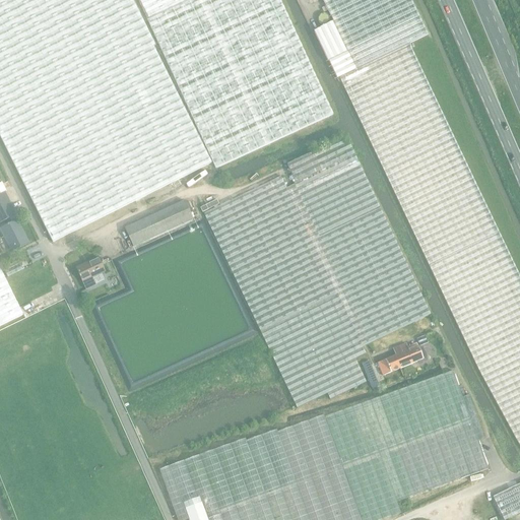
[(0,0),(0,137),(53,243),(211,164),(153,48),(155,47),(132,0),(0,0)]
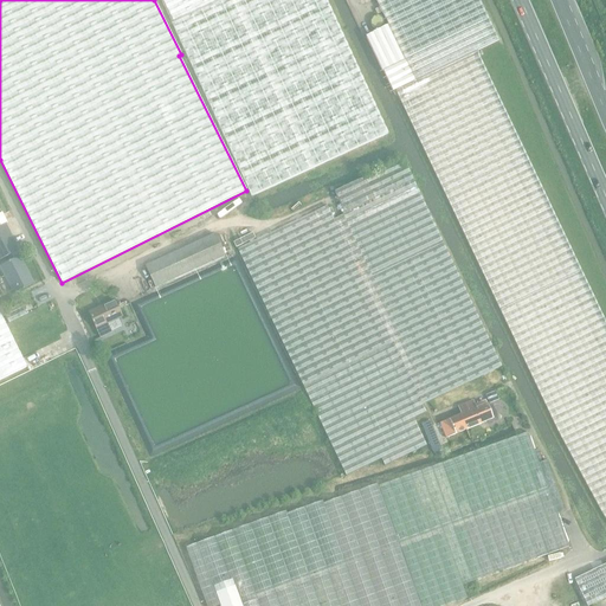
[(160,0),(252,197),(388,135),(326,0),(160,0)]
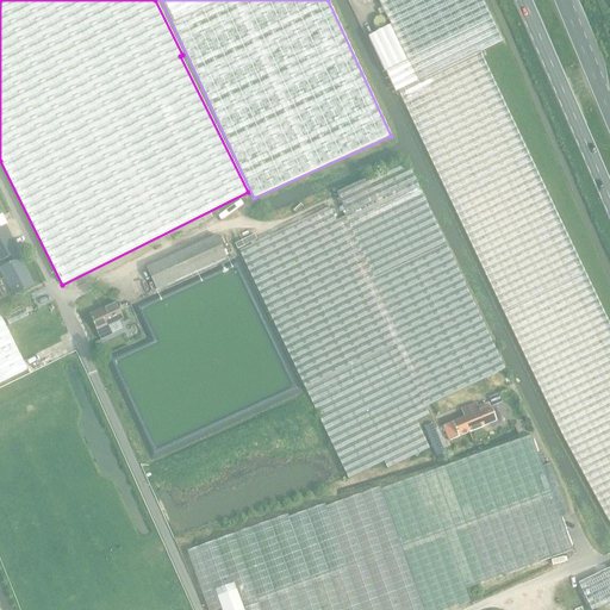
[(375,35),(367,38),(384,73),(386,72),(396,93),(398,92),(423,144),(428,153),(437,174),(448,195),(458,216),(467,236),(471,243),(481,265),(492,286),(502,307),(511,328),(522,349),(533,371),(542,392),(553,414),(556,422),(567,443),(579,464),(580,467),(586,479),(608,520),(609,524),(609,324),(481,54),(487,50),(503,43),(502,42),(481,0),(378,0),(391,26),(375,33),(375,35)]
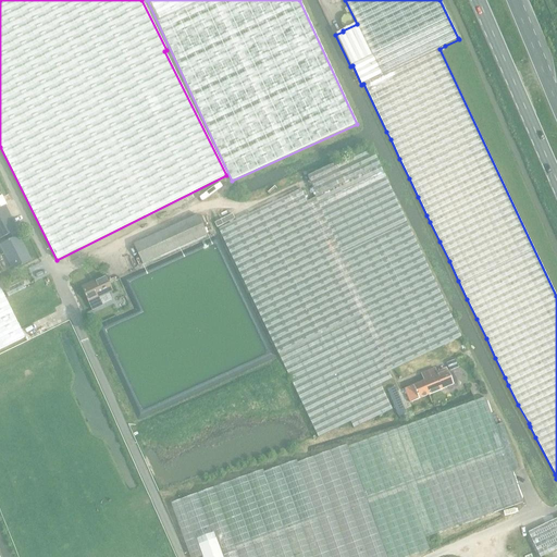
[(364,150),(335,164),(345,183),(317,196),(314,197),(314,198),(307,202),(301,190),(219,230),(318,438),(350,423),(354,429),(392,410),(380,385),(392,380),(387,372),(461,337),(373,153),(368,156),(364,150)]
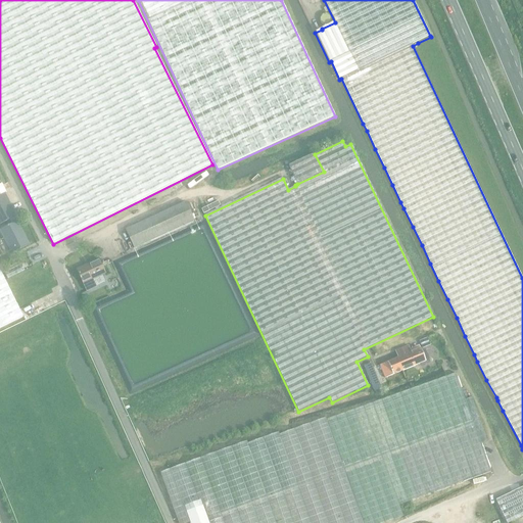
[(288,167),(297,184),(324,172),(315,154),(288,167)]
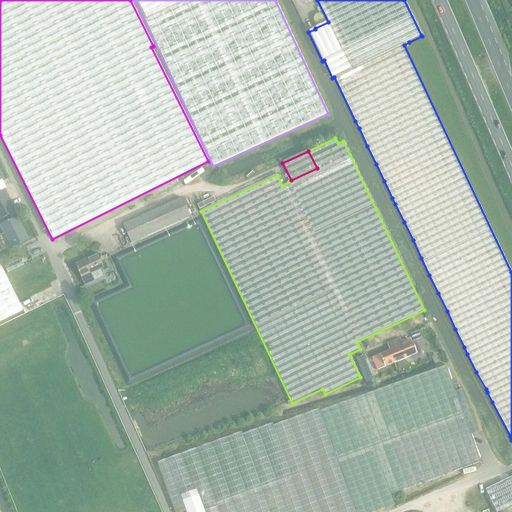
[(0,218),(14,212),(4,191),(7,189),(3,181),(0,181),(0,218)]
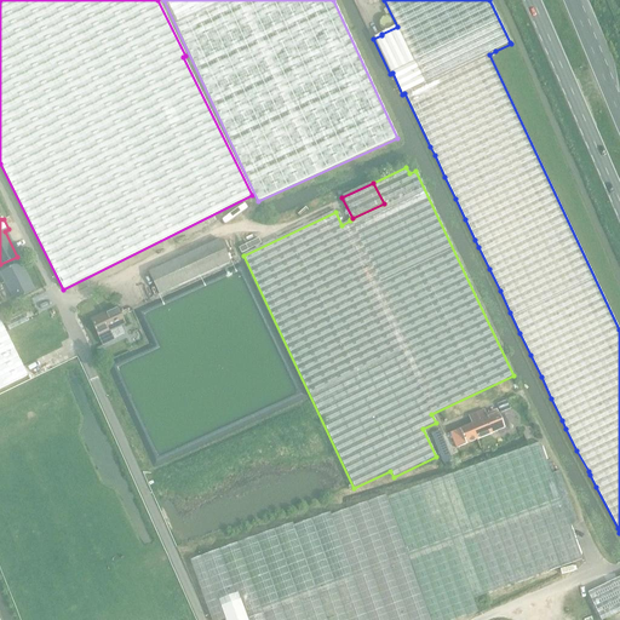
[(259,239),(246,245),(248,250),(262,244),(259,239)]
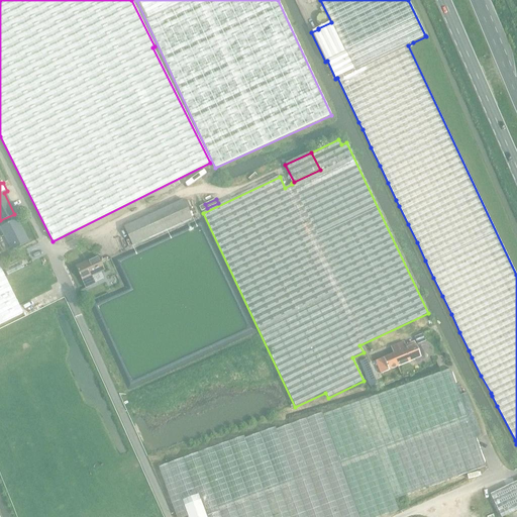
[(123,228),(132,246),(192,219),(183,201),(123,228)]
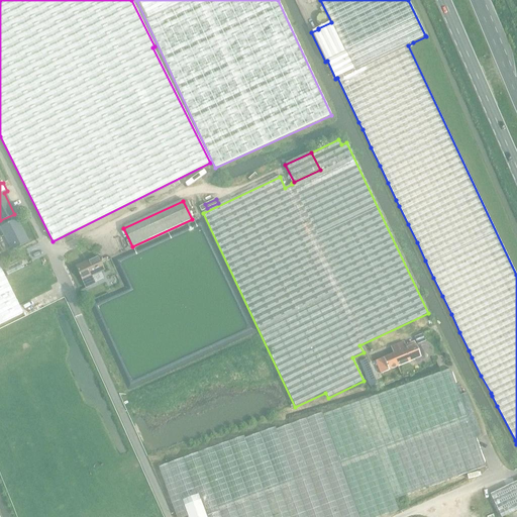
[(4,226),(12,244),(15,249),(28,243),(16,220),(4,226)]
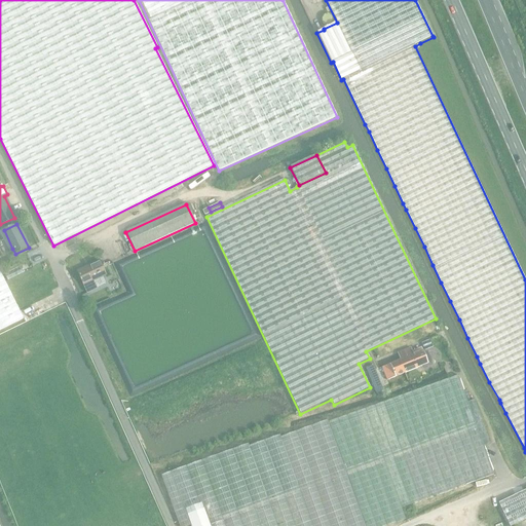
[(99,261),(76,272),(83,287),(87,295),(97,290),(96,289),(106,284),(103,277),(106,275),(99,261)]
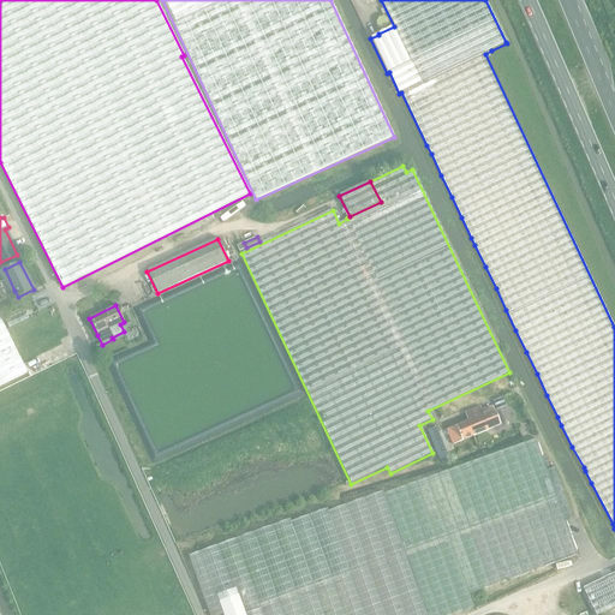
[(10,327),(29,317),(25,310),(6,320),(10,327)]
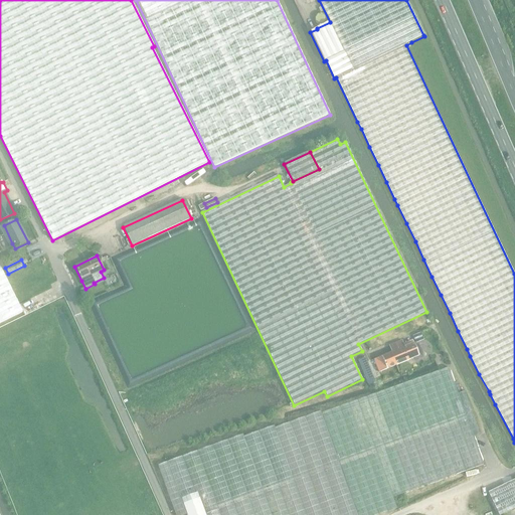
[(0,267),(0,323),(22,312),(0,267)]
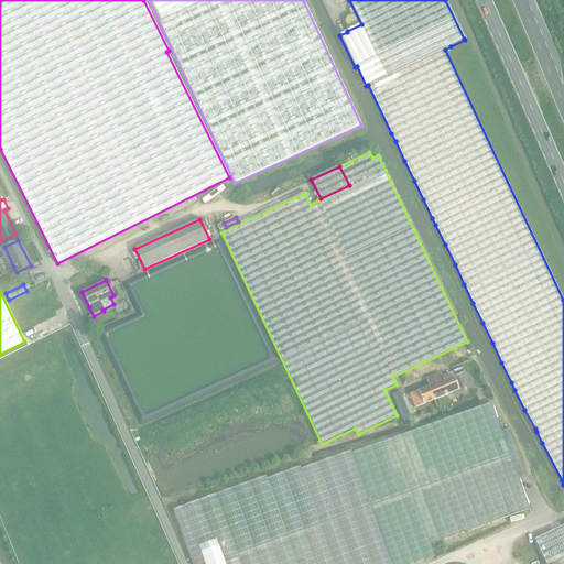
[(134,314),(140,312),(136,302),(130,305),(134,314)]
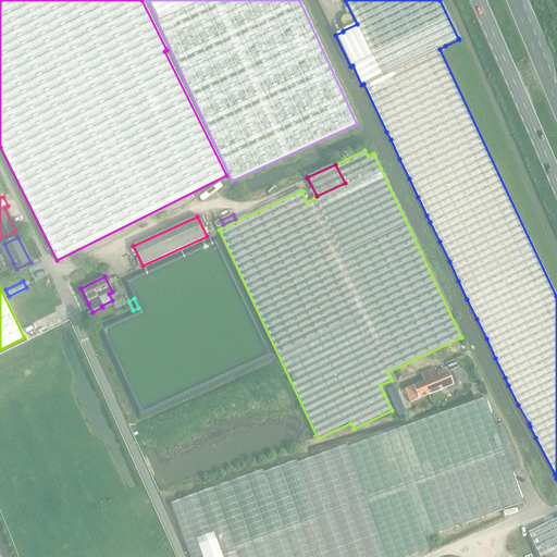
[(99,321),(97,314),(90,318),(93,324),(99,321)]
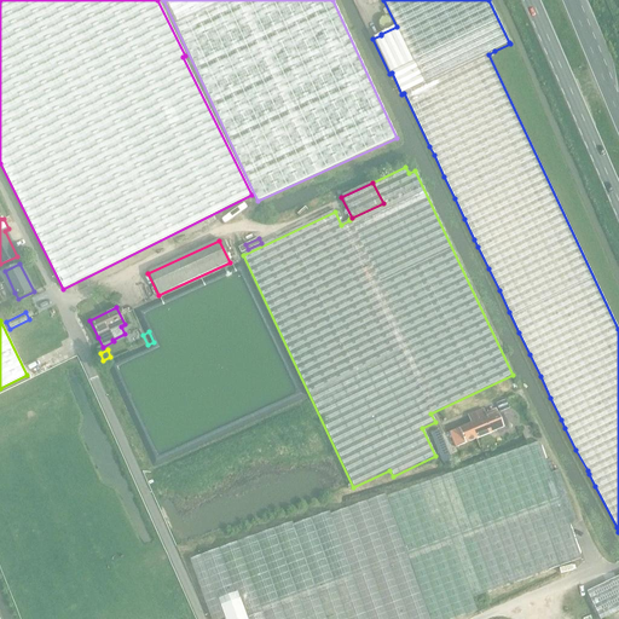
[(504,400),(497,403),(499,411),(507,408),(504,400)]
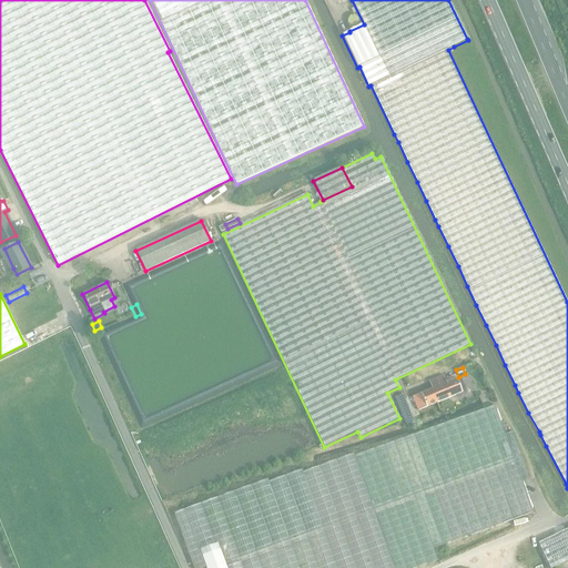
[(432,391),(429,391),(435,404),(460,394),(455,381),(455,377),(452,379),(453,382),(445,385),(442,377),(428,383),(432,391)]
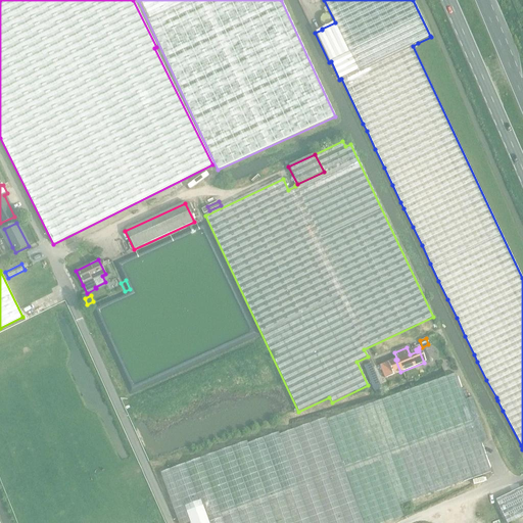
[(384,379),(400,372),(395,360),(387,364),(387,363),(379,367),(384,379)]
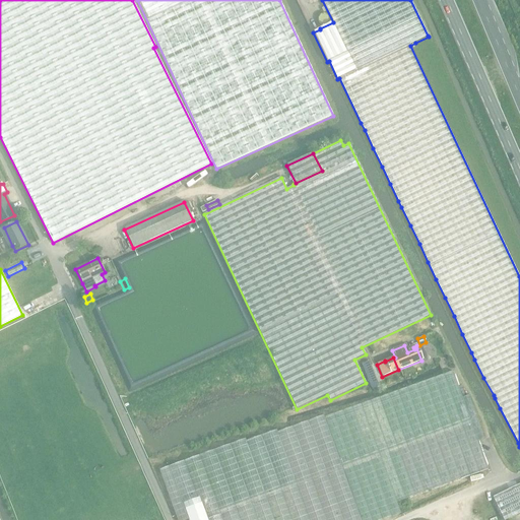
[(371,389),(379,386),(368,361),(361,365),(371,389)]
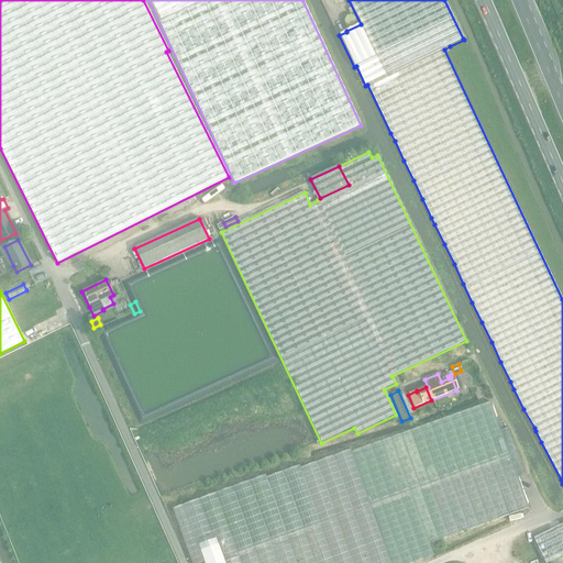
[(191,562),(205,562),(222,556),(224,562),(416,562),(433,556),(430,544),(528,509),(517,477),(523,475),(507,429),(500,431),(490,403),(351,453),(350,450),(300,468),(299,466),(266,478),(265,476),(173,509),(191,562)]
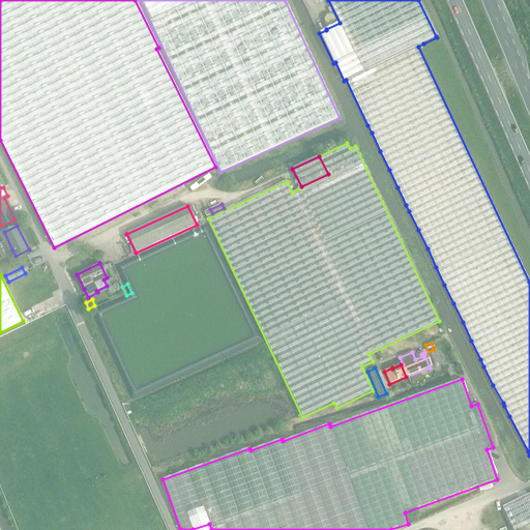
[(512,529),(513,529),(529,522),(529,494),(502,507),(512,529)]
